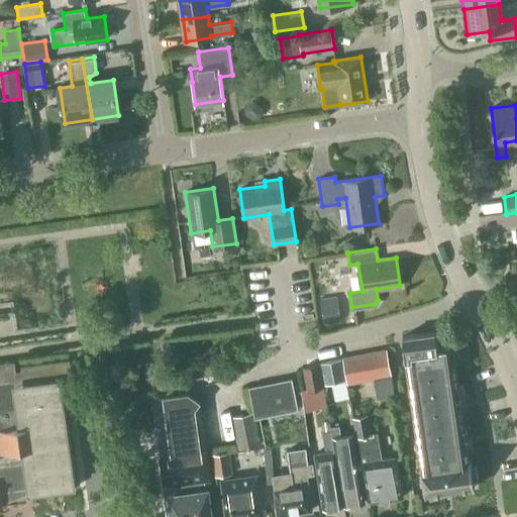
[(340,322),(336,296),(320,298),(323,325),(340,322)]
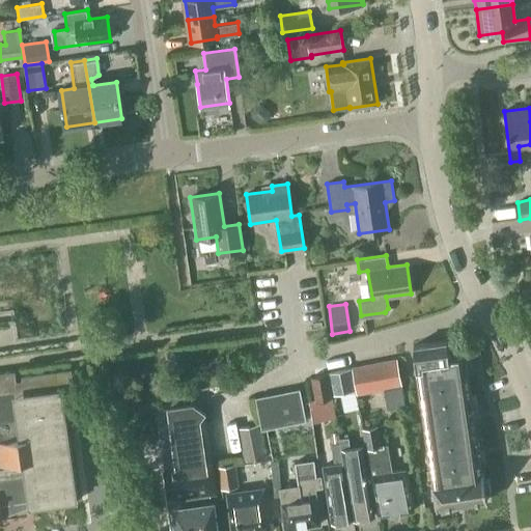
[(421,359),(449,356),(446,339),(413,344),(416,366),(422,365),(421,359)]
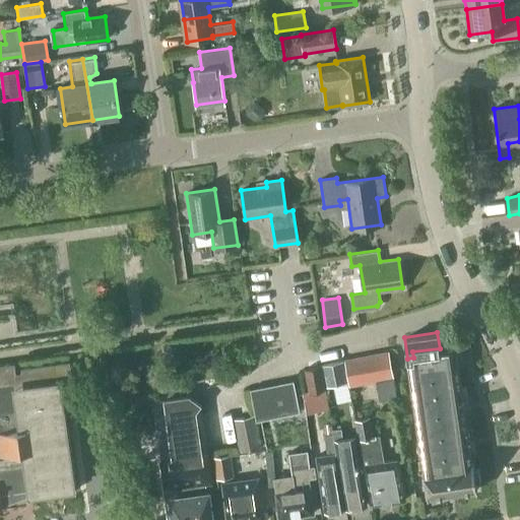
[(416,380),(459,375),(455,345),(440,348),(412,351),(413,358),(416,380)]
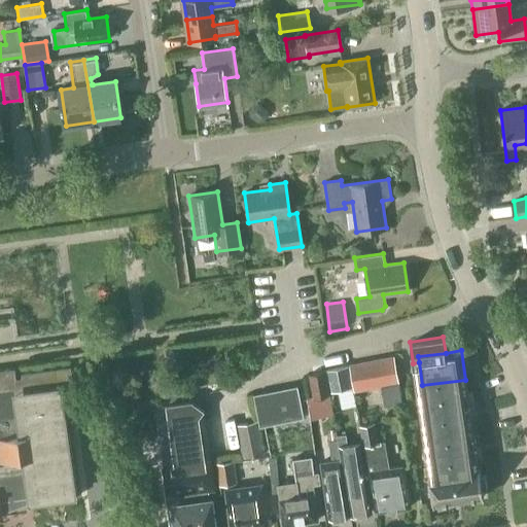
[(398,384),(393,355),(349,363),(354,392),(398,384)]
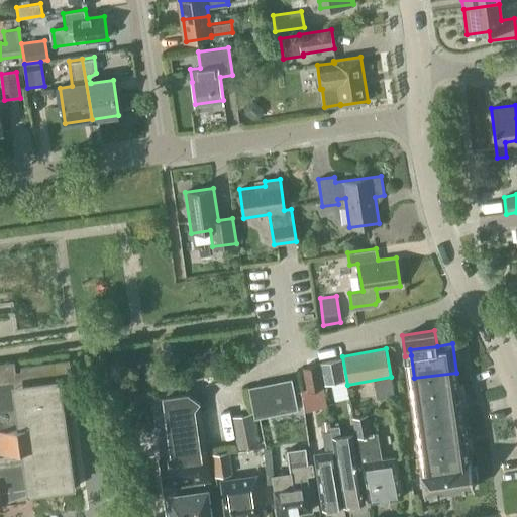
[(324,385),(336,382),(345,380),(341,358),(320,363),(324,385)]
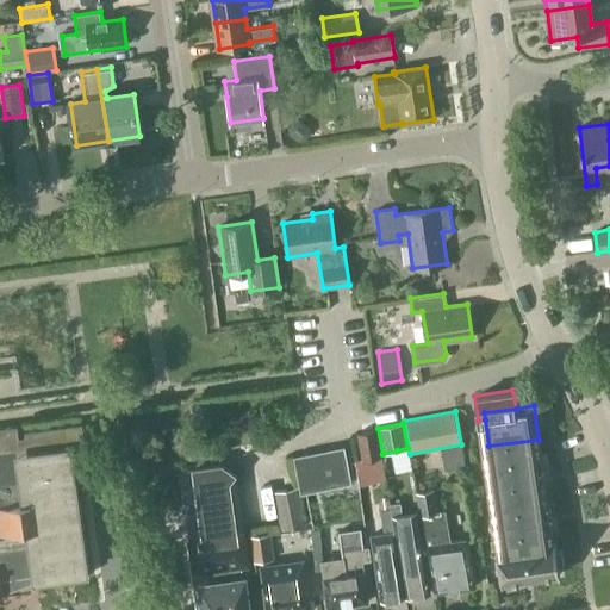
[(78,484),(91,483),(82,425),(24,434),(25,437),(19,439),(17,427),(0,428),(0,582),(35,577),(35,583),(89,576),(78,484)]
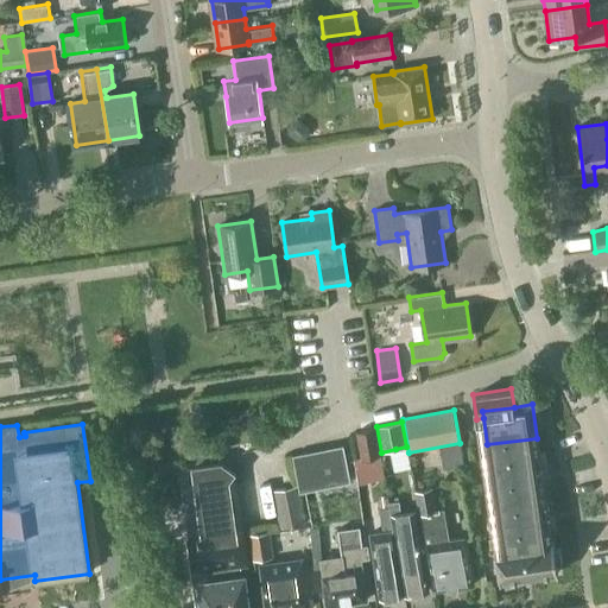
[(375,429),(356,432),(361,457),(354,458),(358,476),(382,470),(380,456),(375,429)]
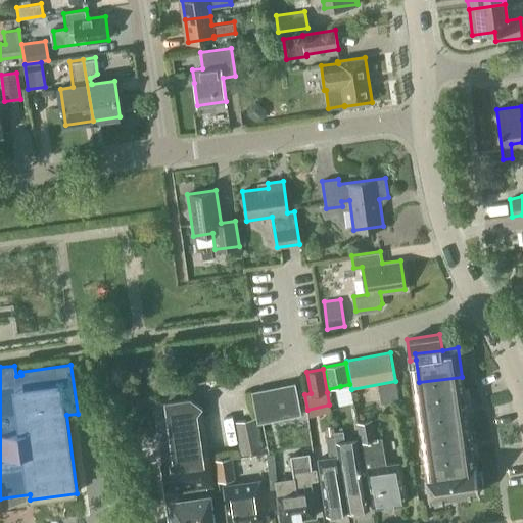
[(422,403),(465,397),(462,377),(419,382),(422,403)]
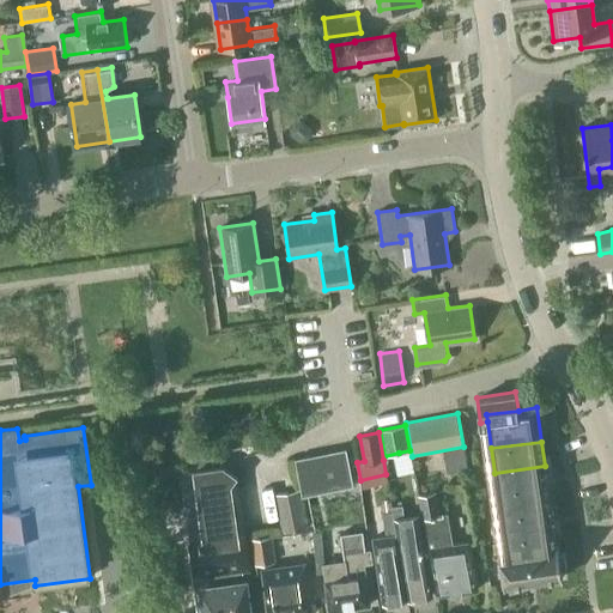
[(303,495),(351,486),(345,450),(297,459),(303,495)]
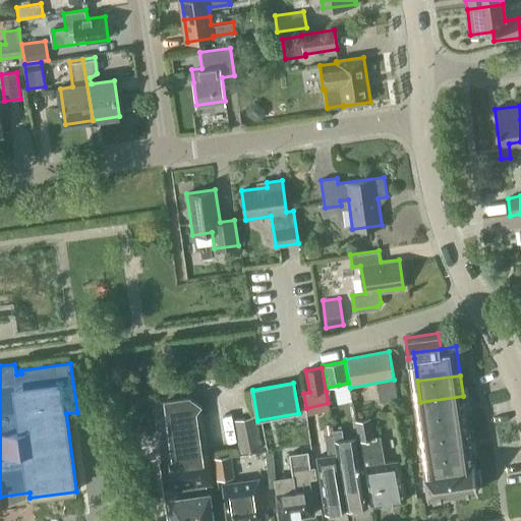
[(174,459),(208,454),(200,405),(190,397),(188,397),(186,385),(165,388),(174,459)]
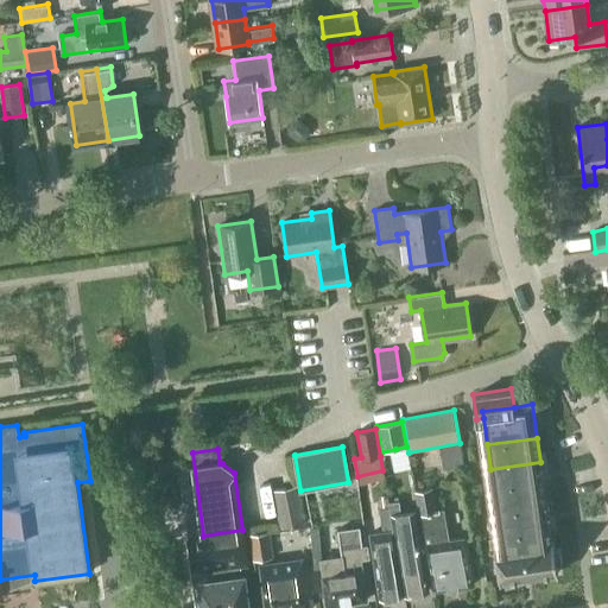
[(494,494),(544,487),(543,479),(523,482),(521,475),(542,472),(540,462),(491,469),(494,494)]
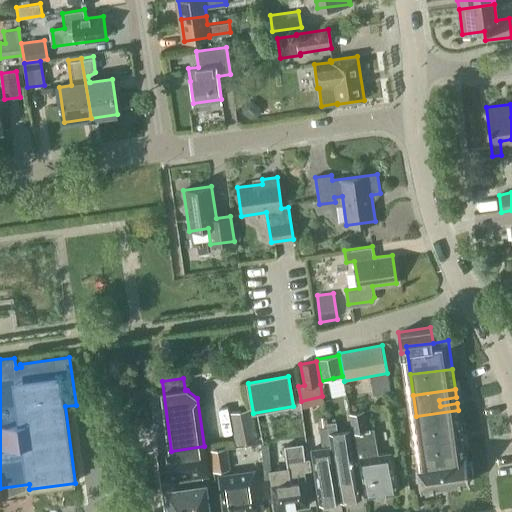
[(256,441),(250,408),(229,412),(235,445),(256,441)]
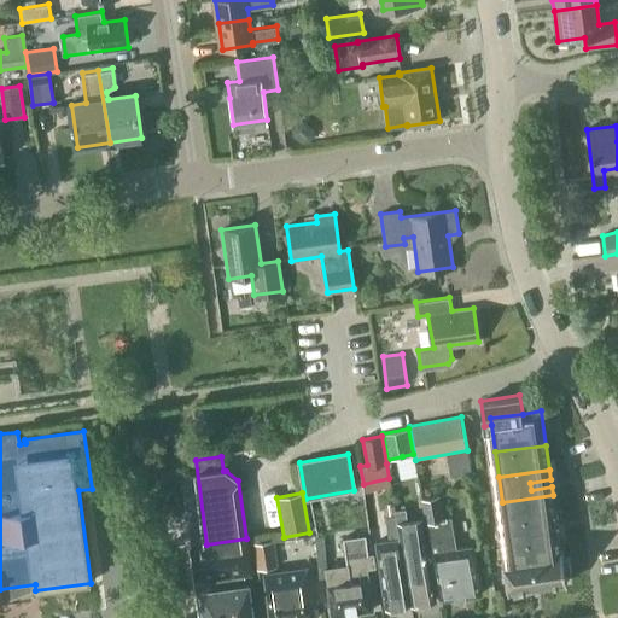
[(444,520),(441,495),(420,499),(425,524),(444,520)]
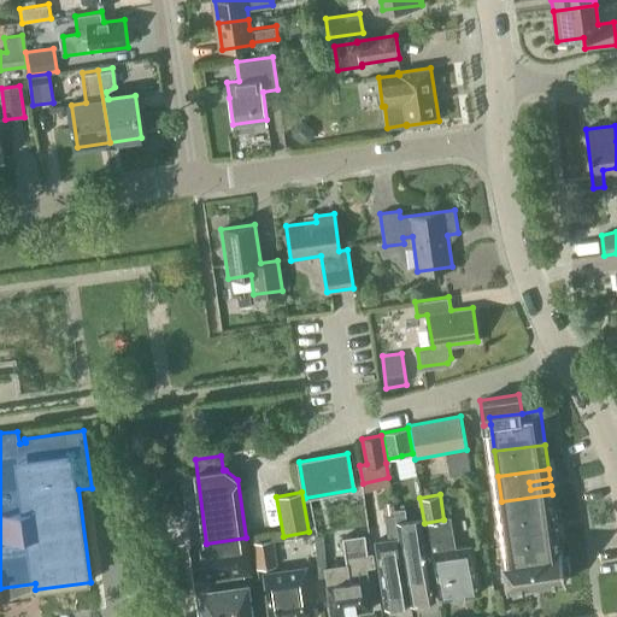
[(505,527),(556,519),(552,494),(501,501),(505,527)]
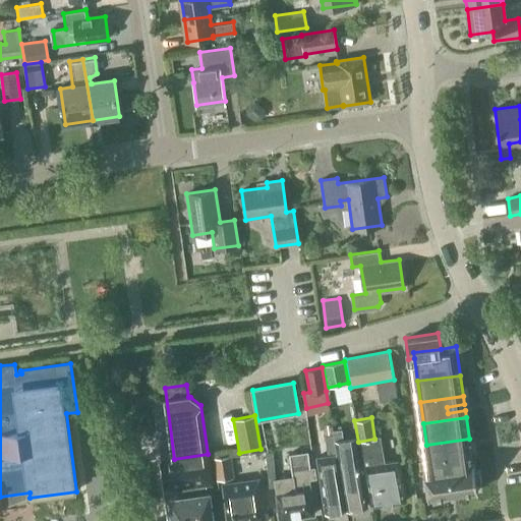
[(357,452),(346,453),(342,429),(333,430),(334,435),(332,436),(345,510),(365,507),(357,452)]
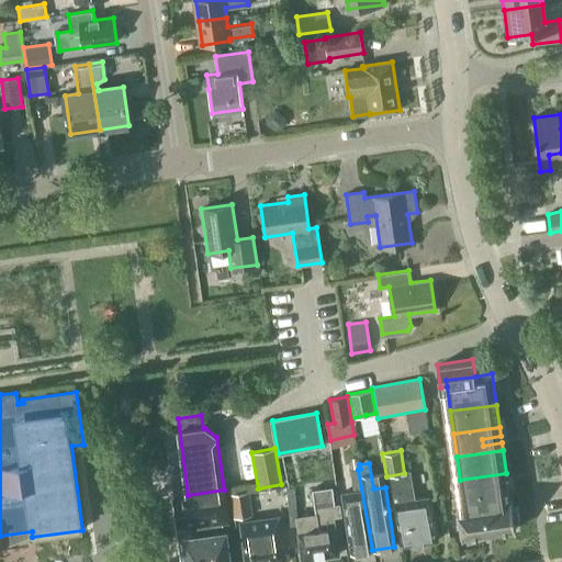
[(350,553),(372,550),(358,470),(351,471),(355,493),(341,495),(350,553)]
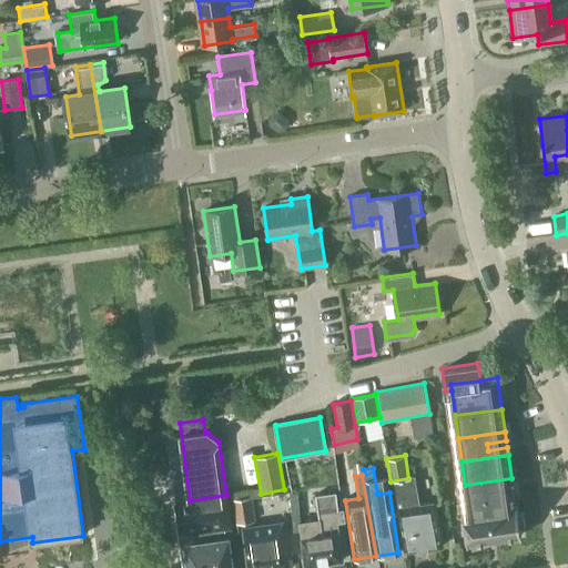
[(404,551),(405,551),(440,546),(434,503),(419,505),(415,475),(408,476),(408,478),(393,480),(397,507),(396,507),(404,551)]
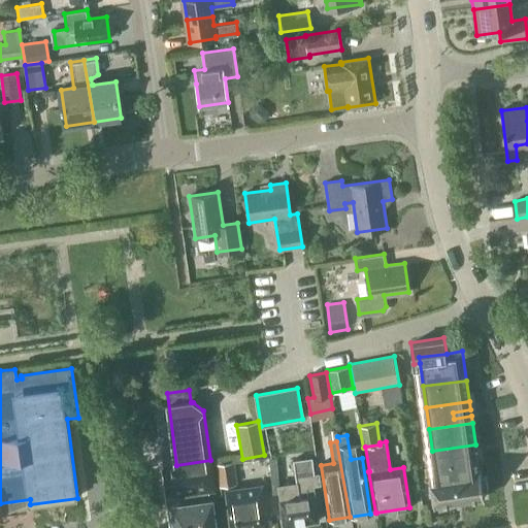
[(429,472),(480,465),(480,464),(477,464),(475,444),(432,451),(434,465),(424,467),(425,475),(429,474),(429,472)]
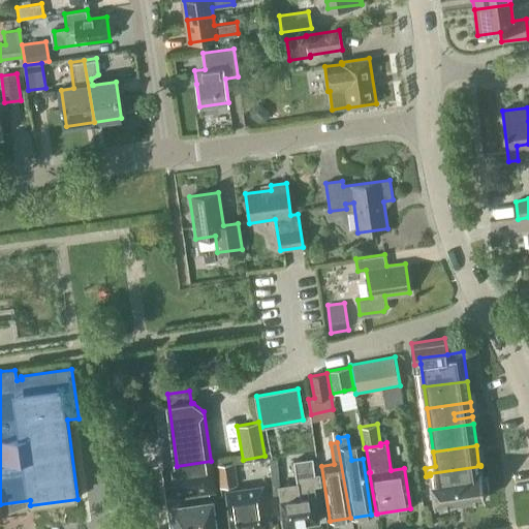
[(296,485),(283,486),(282,474),(279,474),(277,459),(269,460),(273,495),(279,495),(283,527),(318,522),(314,488),(321,487),(319,474),(296,477),(296,485)]
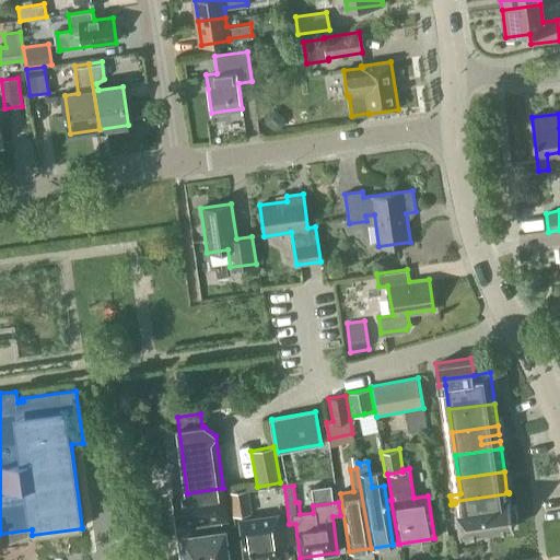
[(226,559),(223,532),(218,532),(217,522),(228,521),(223,488),(187,493),(187,494),(173,497),(178,539),(184,538),(186,557),(181,558),(181,559),(226,559)]
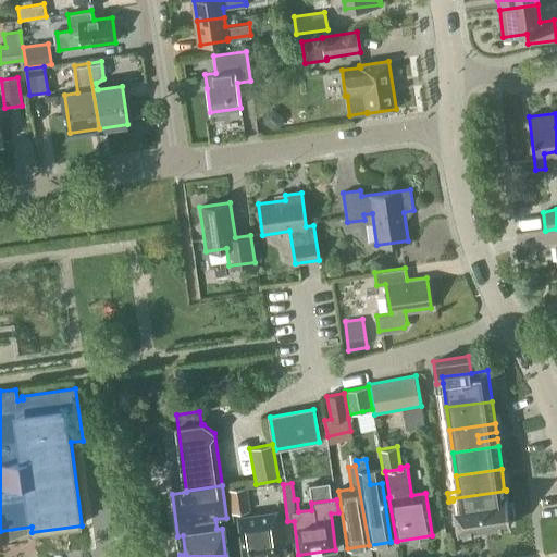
[(249,509),(246,487),(229,490),(232,512),(249,509)]
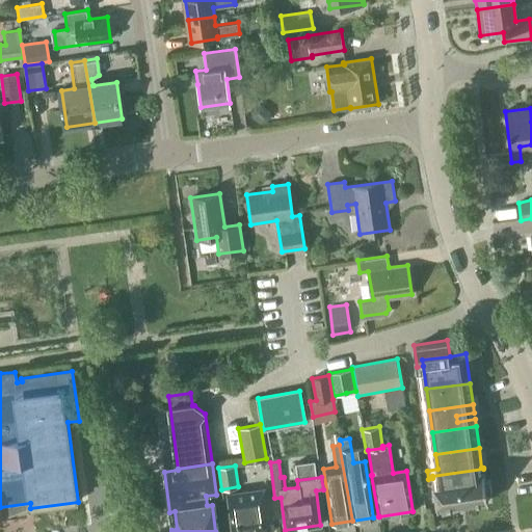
[(436,507),(487,498),(483,469),(432,476),(432,478),(436,507)]
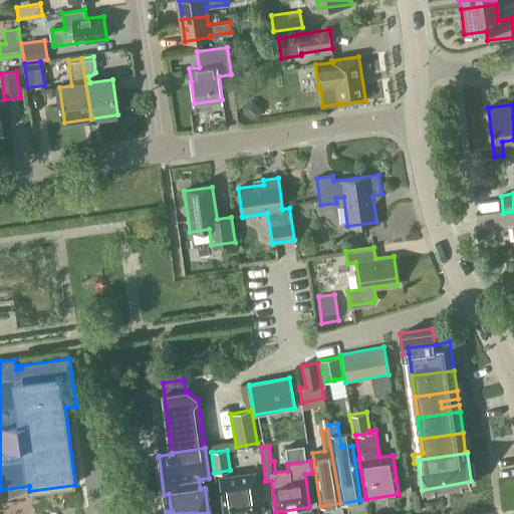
[(223,513),(259,513),(254,472),(219,476),(223,513)]
